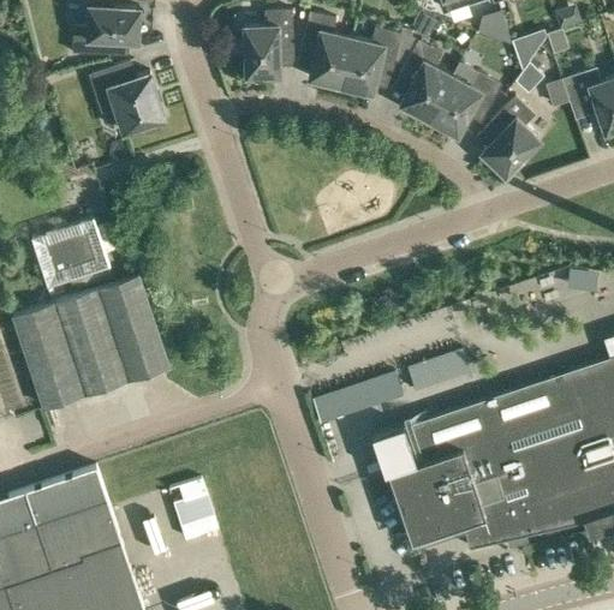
[(136,43),(138,10),(88,7),(87,28),(72,28),(71,54),(107,57),(108,42),(136,43)]
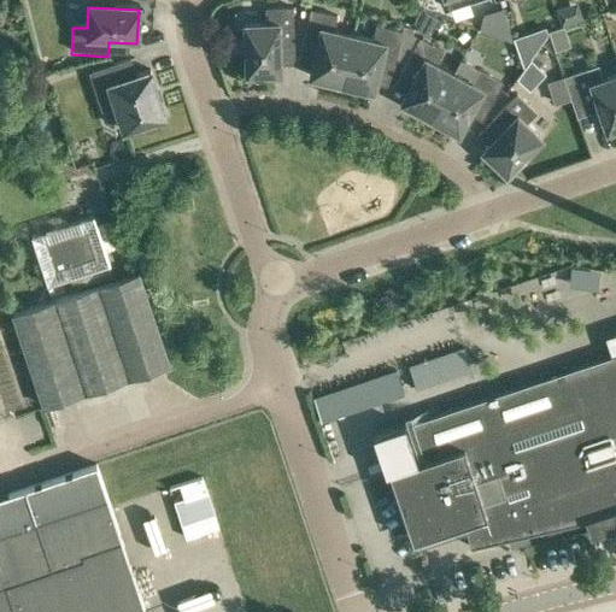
[(246,78),(280,77),(279,48),(293,48),(292,12),(264,12),(265,27),(244,28),(246,78)]
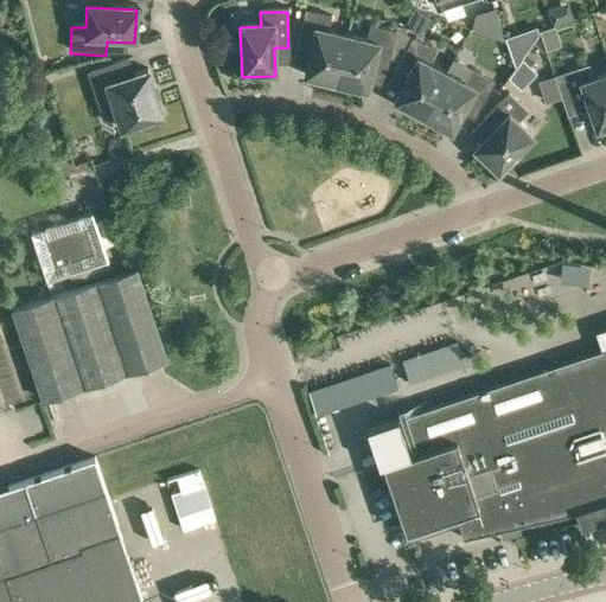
[(346,38),(327,33),(330,19),(304,13),(297,47),(310,51),(304,78),(335,85),(346,38)]
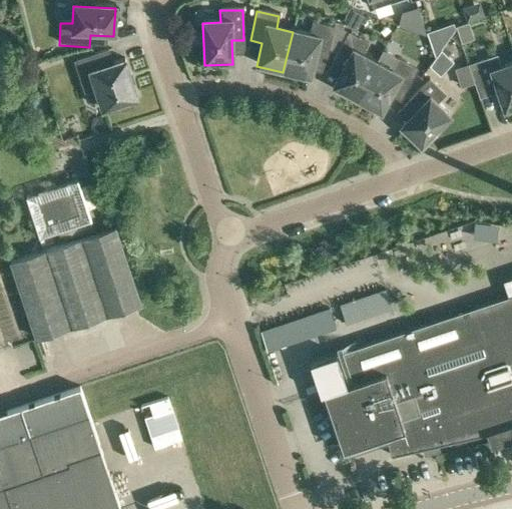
[(293,32),(283,72),(310,79),(315,56),(327,58),(334,29),(312,24),(309,36),(293,32)]
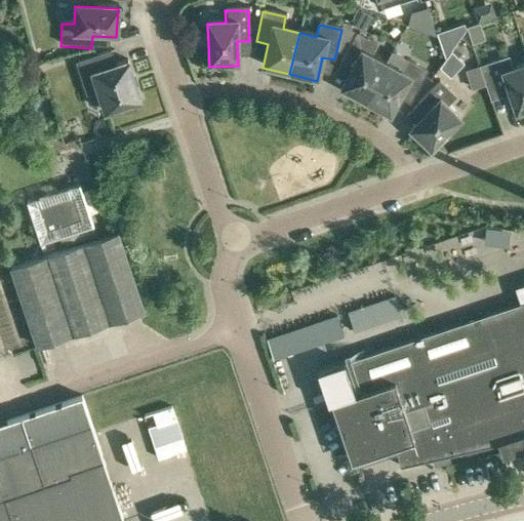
[(386,66),(370,57),(376,46),(356,36),(340,63),(352,69),(340,90),(365,104),(386,66)]
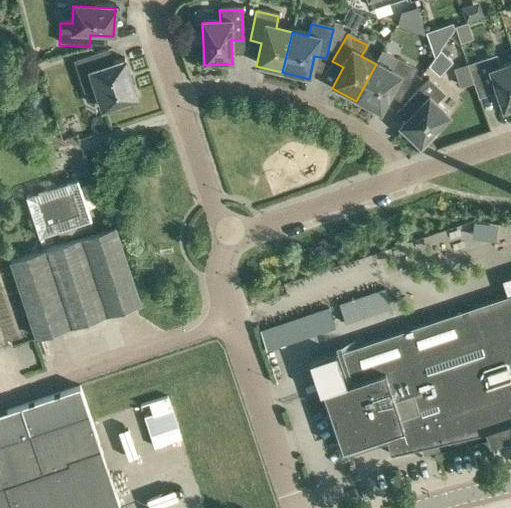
[(428,47),(433,61),(440,52),(441,52),(435,35),(425,38),(428,47)]
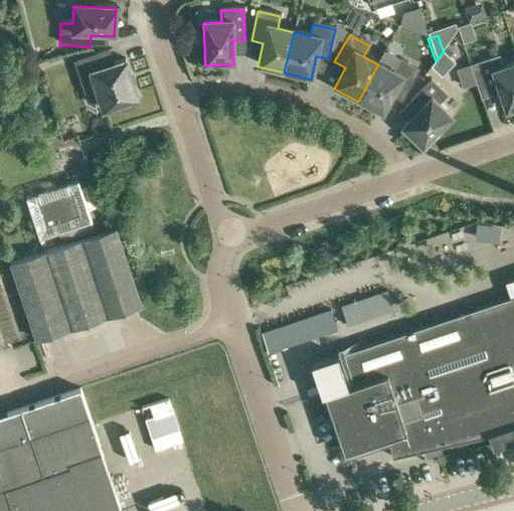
[(109,52),(74,64),(83,95),(95,92),(102,113),(116,108),(117,112),(122,113),(128,111),(132,110),(135,106),(134,102),(138,101),(125,61),(113,65),(109,52)]
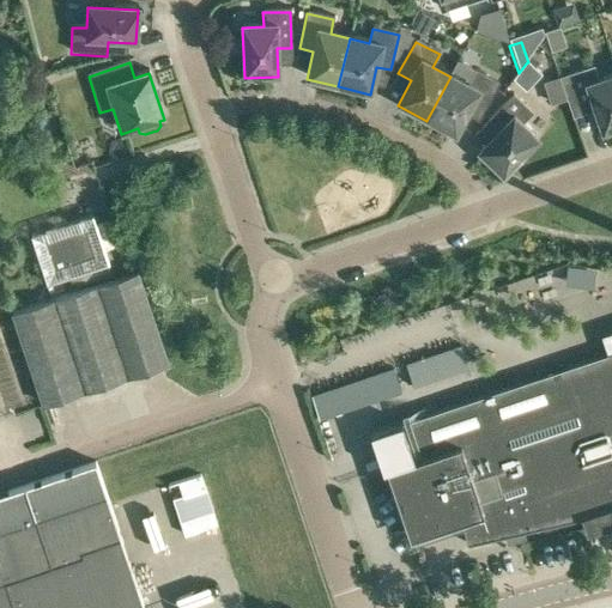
[(525,93),(541,77),(527,62),(519,73),(511,83),(525,93)]
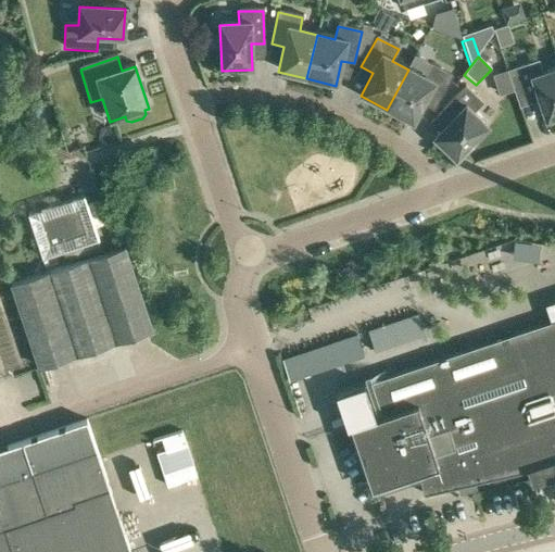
[(414,58),(408,70),(387,110),(413,124),(425,101),(436,107),(452,78),(414,58)]
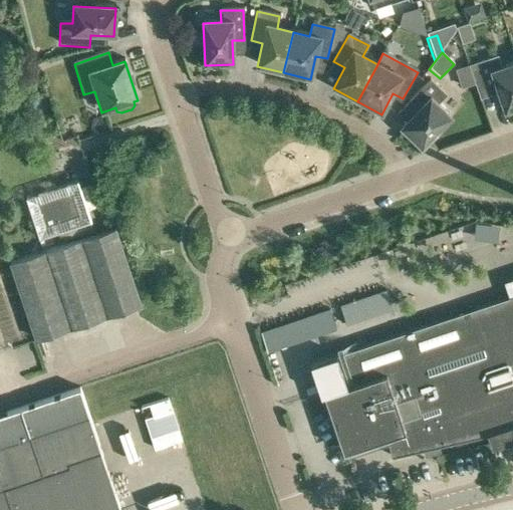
[(512,108),(512,64),(501,69),(497,58),(476,65),(486,93),(497,89),(505,112),(512,108)]
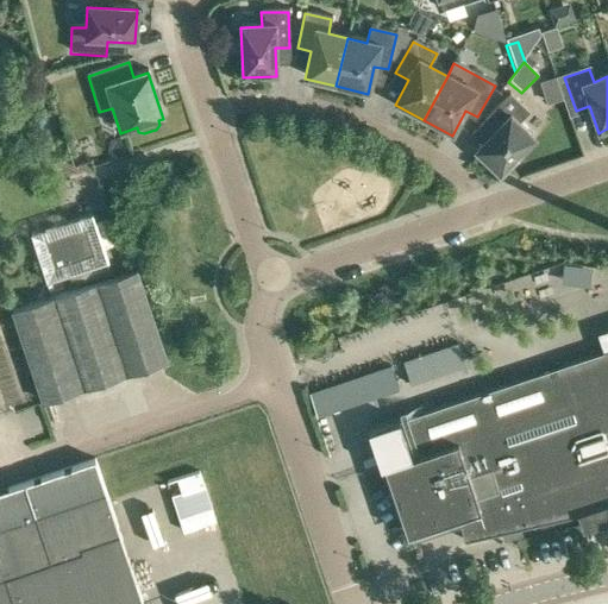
[(500,175),(533,139),(519,125),(528,115),(509,96),(484,123),(495,132),(475,152),(500,175)]
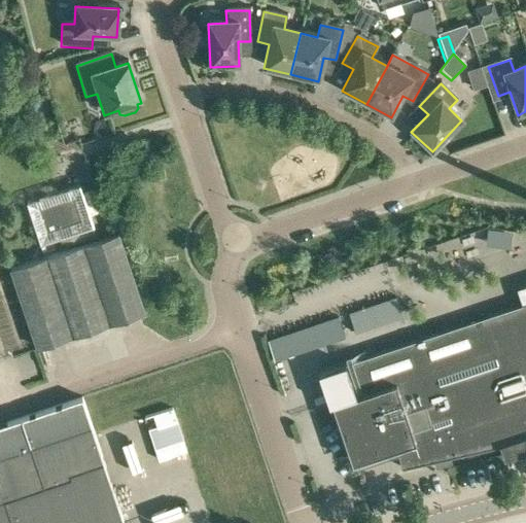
[(92,230),(78,188),(26,206),(39,247),(92,230)]
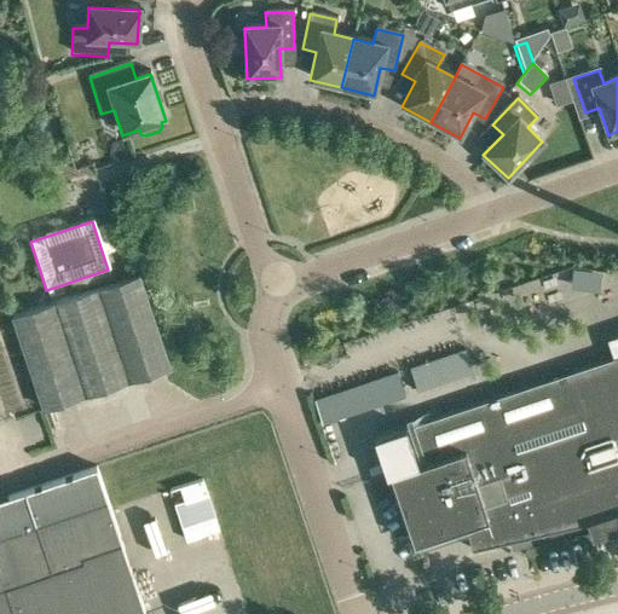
[(589,273),(433,316),(440,342),(471,334),(478,361),(513,352),(506,324),(542,314),(539,302),(562,296),(565,305),(581,300),(582,301),(595,297),(589,273)]
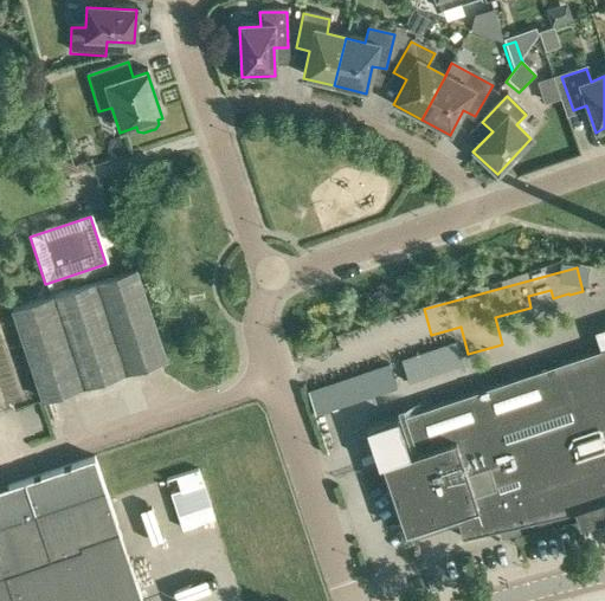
[(43,404),(165,363),(135,271),(12,311),(43,404)]
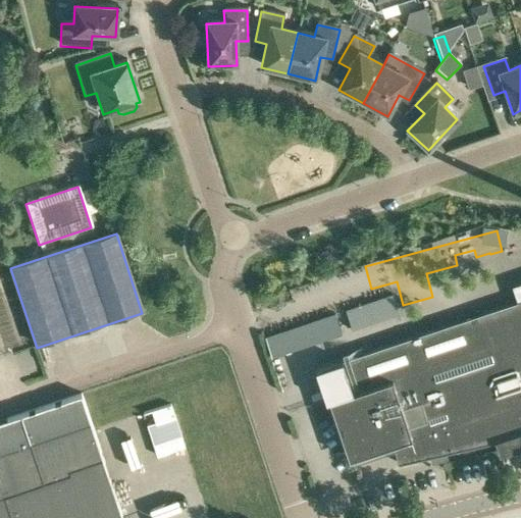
[(520,283),(511,288),(516,305),(342,363),(314,372),(325,404),(332,401),(353,460),(393,447),(398,467),(493,445),(520,437),(520,283)]
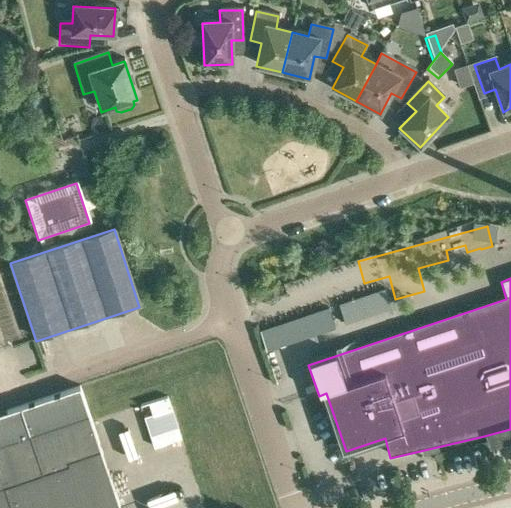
[(119,507),(79,389),(58,396),(59,396),(53,398),(33,404),(33,405),(27,406),(0,415),(0,507),(119,507)]
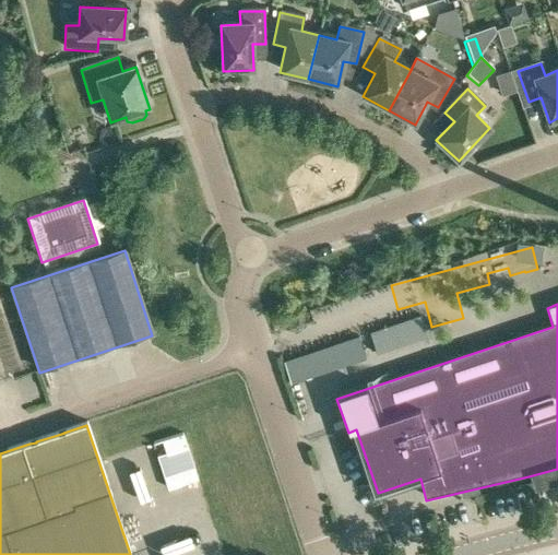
[(167,492),(198,483),(187,448),(156,458),(167,492)]
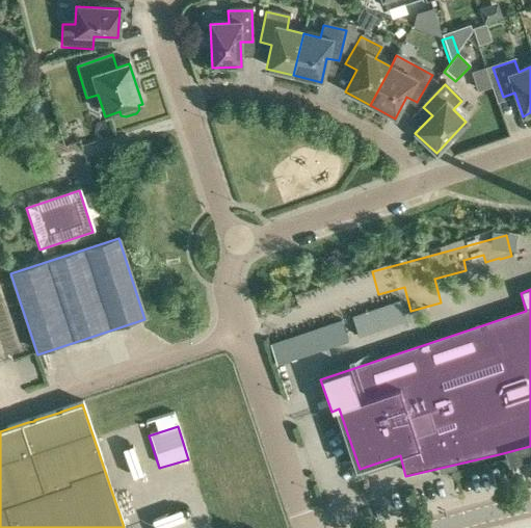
[(376,494),(385,492),(377,468),(369,470),(376,494)]
